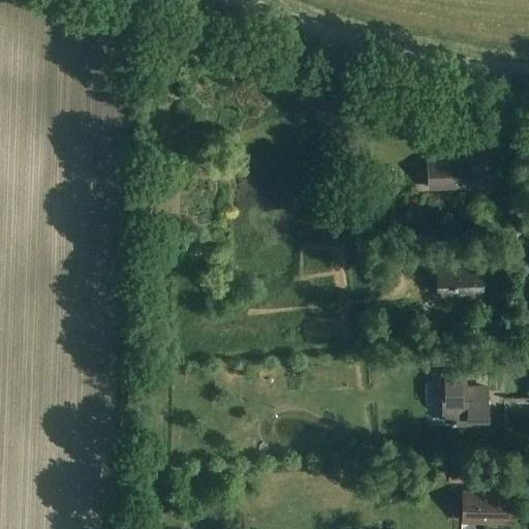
[(456,175),(470,174),(471,186),(484,185),(481,143),(454,144),(455,161),(429,162),(430,188),(456,187),(456,175)]
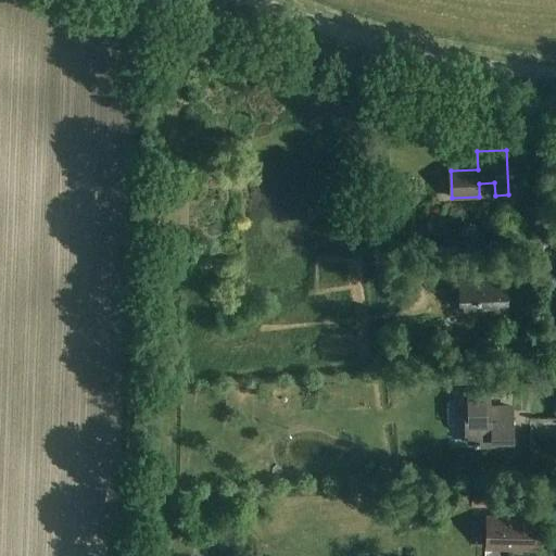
[(459,281),(460,303),(460,314),(507,312),(506,279),(459,281)]
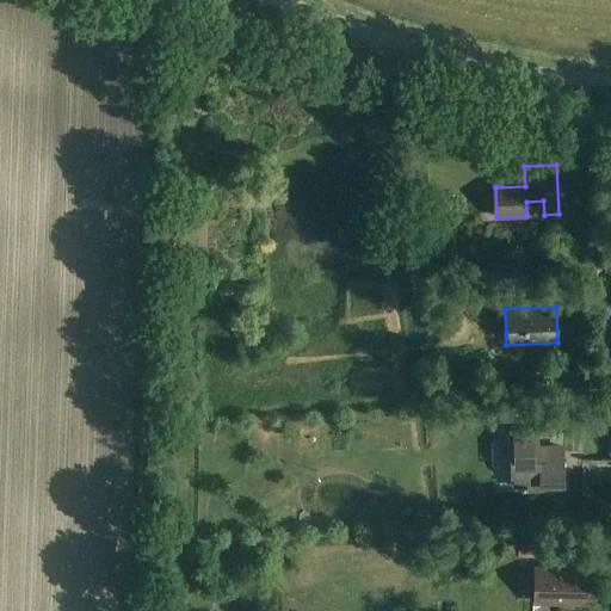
[(510,477),(513,477),(513,488),(520,488),(520,491),(563,489),(563,486),(563,474),(562,461),(539,462),(538,448),(538,431),(511,432),(512,449),(508,449),(510,477)]
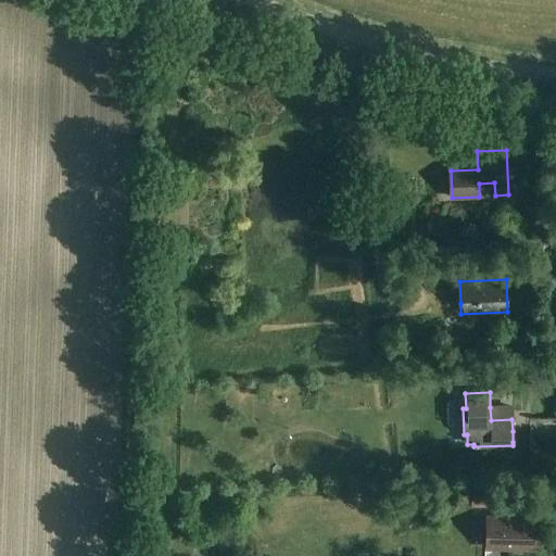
[(429,440),(451,441),(452,420),(430,419),(429,440)]
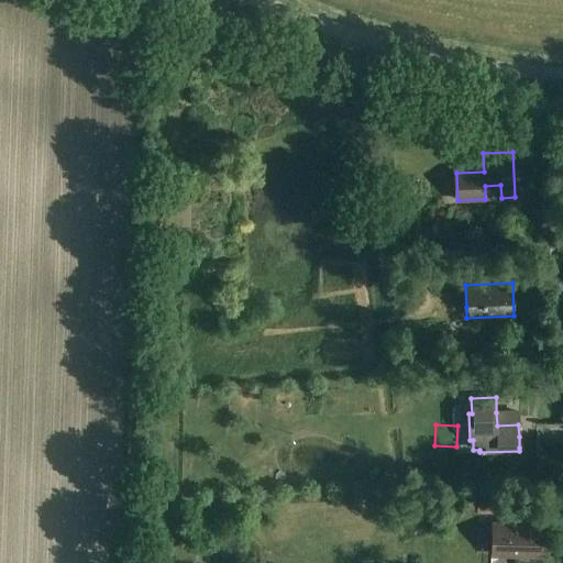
[(477,503),(467,503),(467,510),(477,510),(477,514),(495,514),(495,501),(477,501),(477,503)]
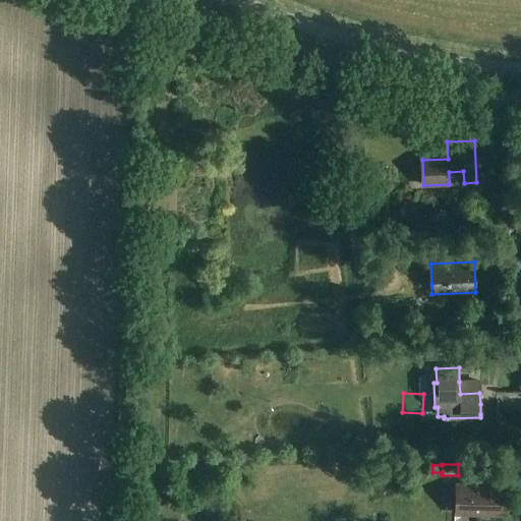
[(504,484),(455,482),(454,514),(503,515),(504,484)]
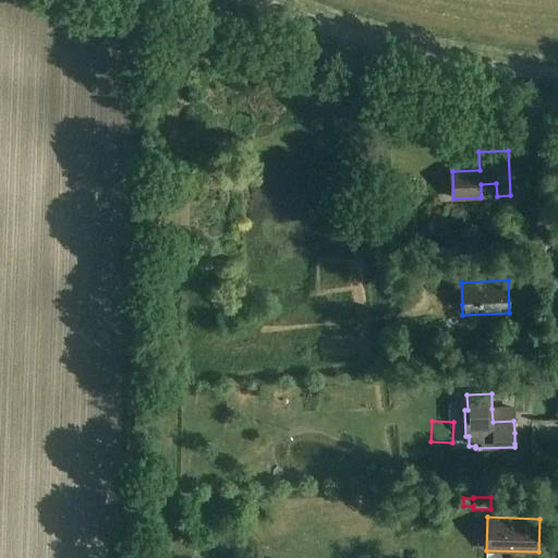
All buildings are outlined.
